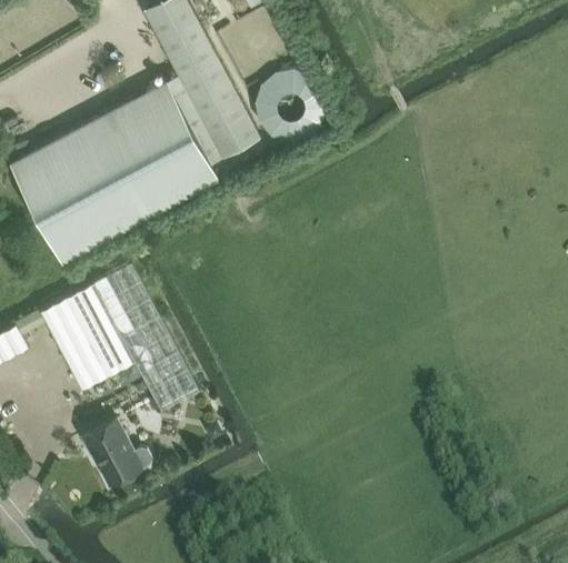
[(163,0),(145,11),(222,159),(259,139),(185,0),(163,0)]
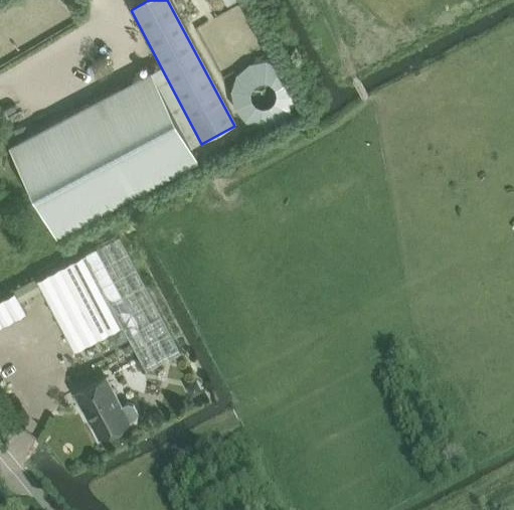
[(243,6),(198,30),(224,78),(248,65),(239,48),(225,55),(219,44),(244,31),(257,53),(266,48),(243,6)]
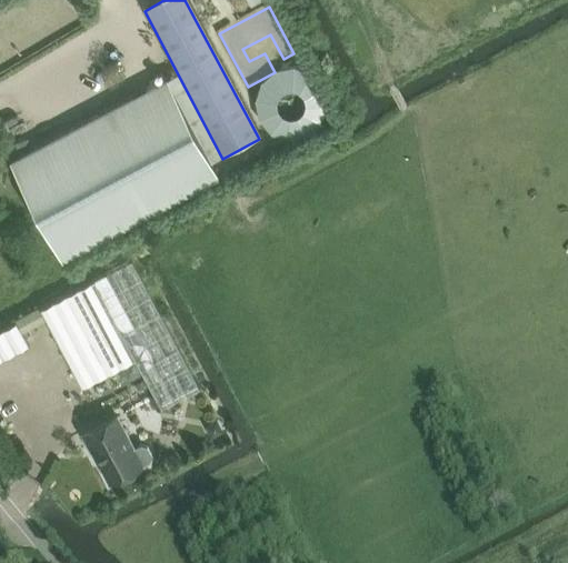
[(287,148),(334,114),(297,63),(250,97),(287,148)]
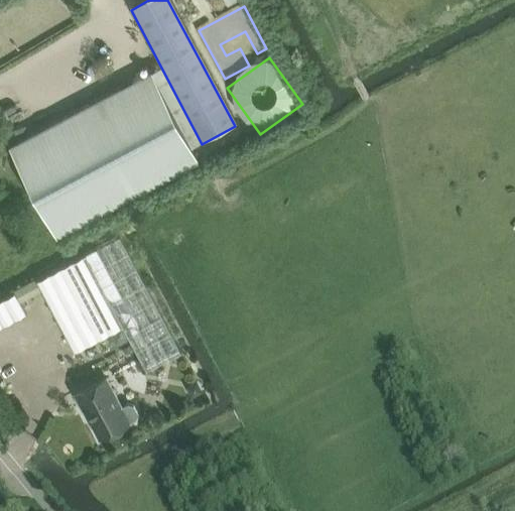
[(9,150),(56,239),(199,163),(151,75),(9,150)]
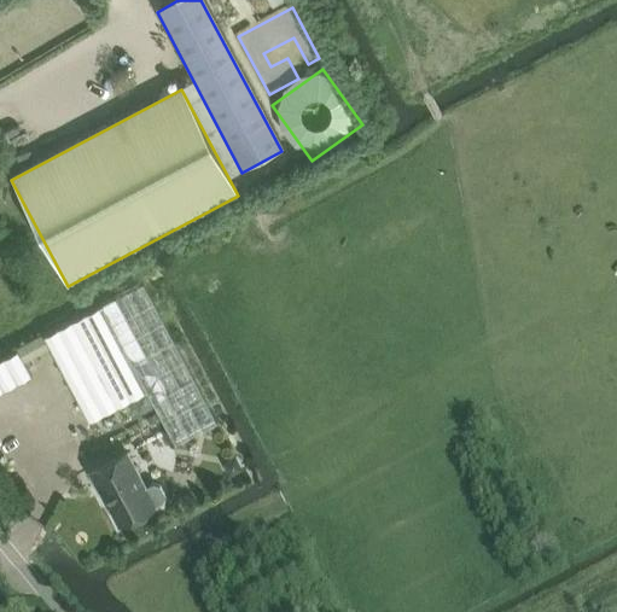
[(146,394),(175,448),(217,426),(144,286),(44,339),(88,424),(146,394)]
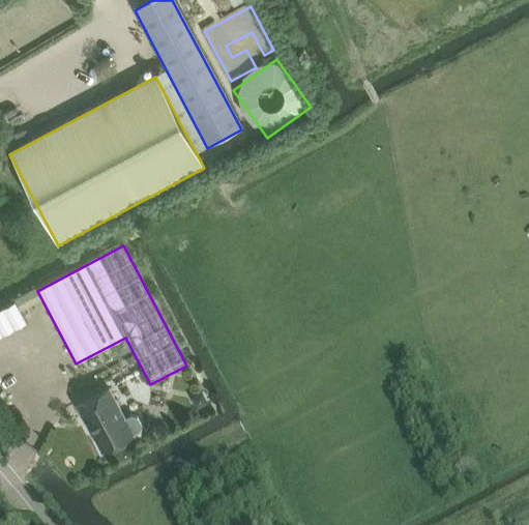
[(0,341),(27,326),(15,304),(0,312),(0,341)]
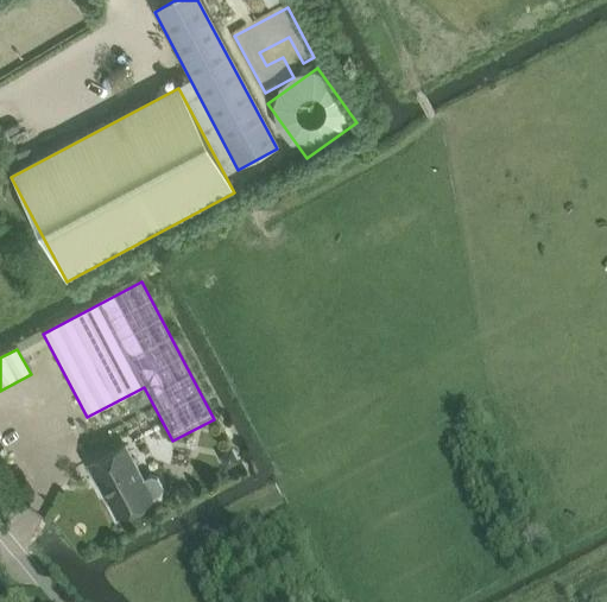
[(90,468),(118,520),(152,502),(160,498),(162,490),(157,482),(151,480),(143,485),(124,449),(88,468),(89,469),(90,468)]
